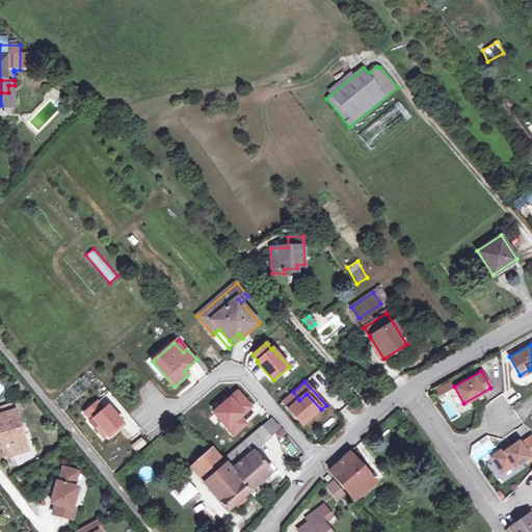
[(238,392),(214,413),(233,435),(246,424),(240,417),(251,407),(238,392)]
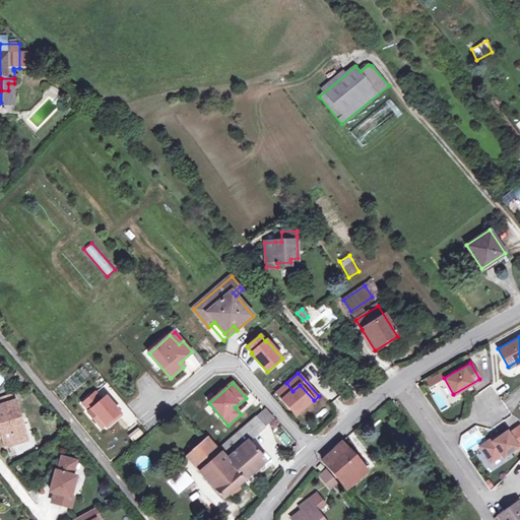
[(286,383),(275,392),(296,415),(314,400),(300,385),(293,391),(286,383)]
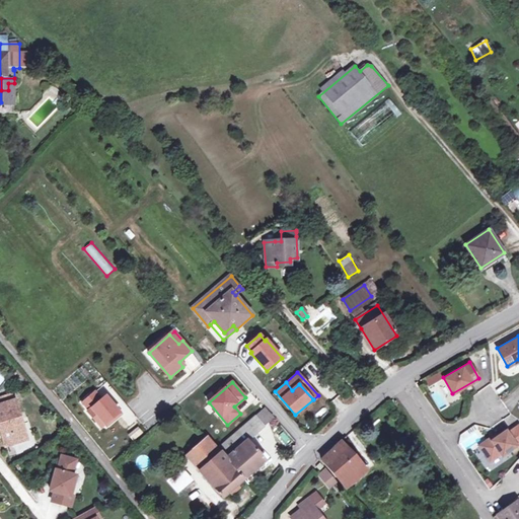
[(349,395),(352,393),(345,385),(343,388),(349,395)]
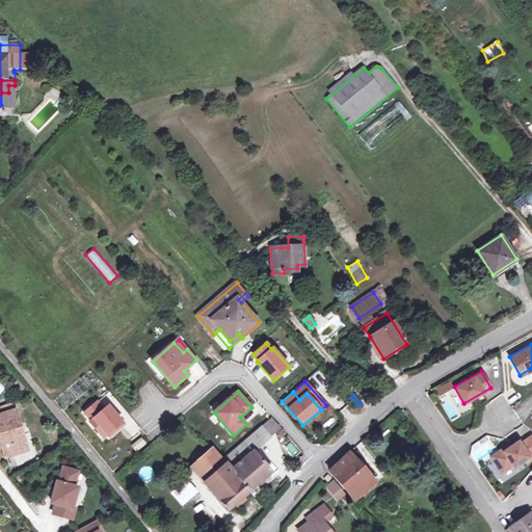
[(85,413),(92,420),(90,421),(104,437),(108,434),(110,436),(110,435),(117,429),(116,427),(123,422),(109,405),(104,409),(98,402),(85,413)]
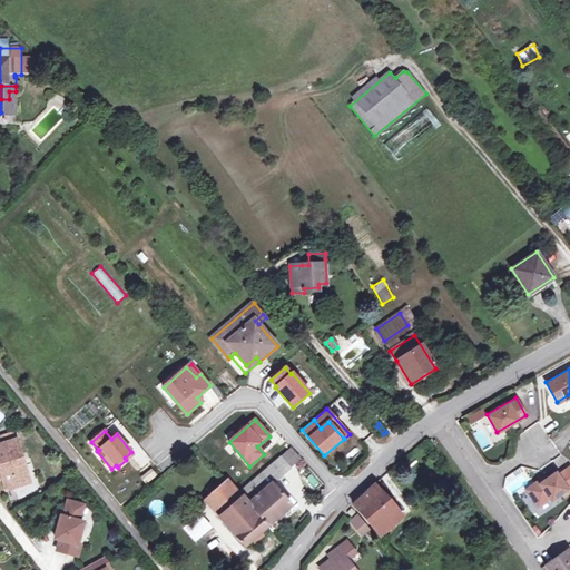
[(0,471),(2,478),(6,490),(29,483),(26,472),(22,473),(18,461),(22,460),(17,441),(0,445),(0,471)]
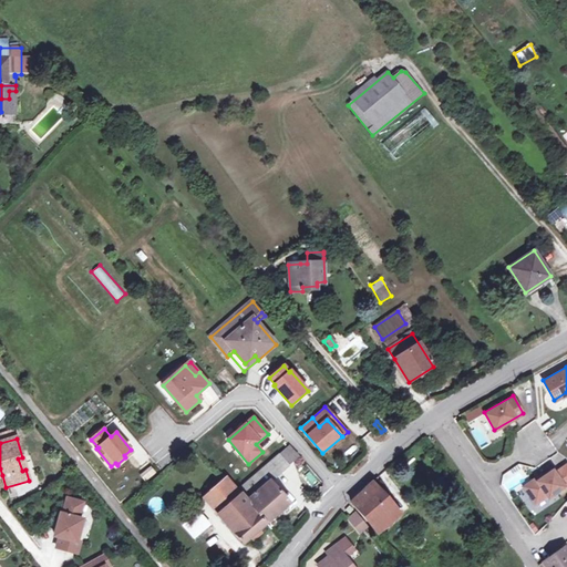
[(290,446),(279,456),(287,465),(288,466),(298,456),(290,446)]
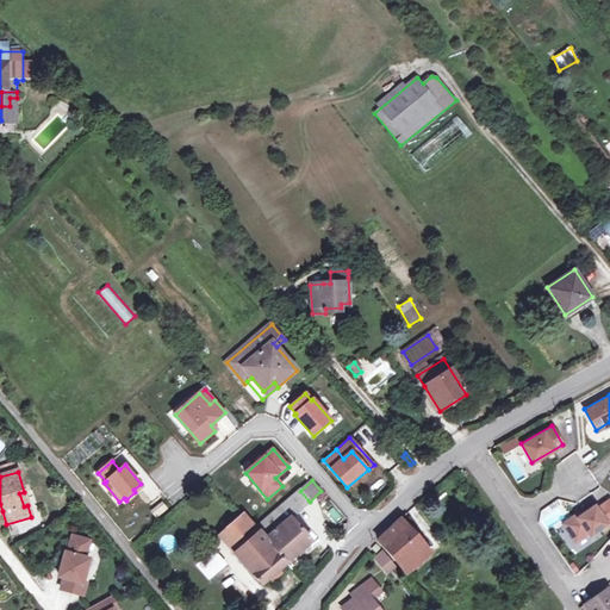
[(135,492),(126,499),(129,502),(144,489),(141,484),(134,490),(135,492)]
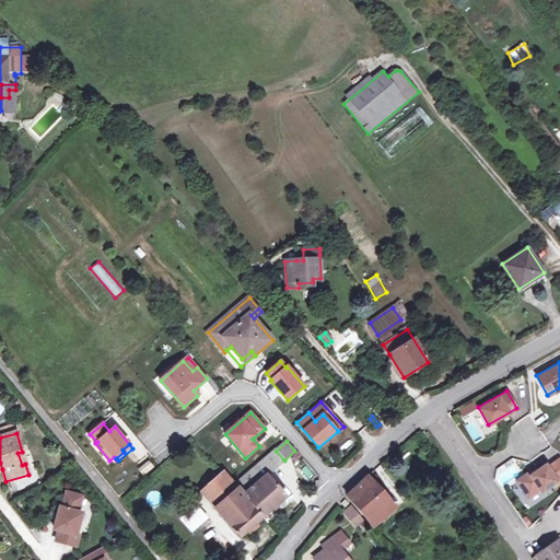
[(235,485),(244,496),(267,475),(284,461),(283,459),(276,451),(235,485)]
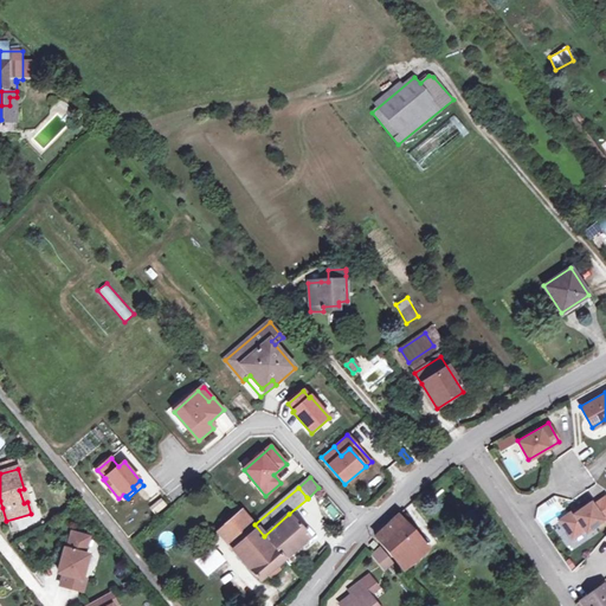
[(573,510),(560,520),(572,536),(585,528),(586,530),(605,516),(605,495),(593,504),(591,501),(574,513),(573,510)]
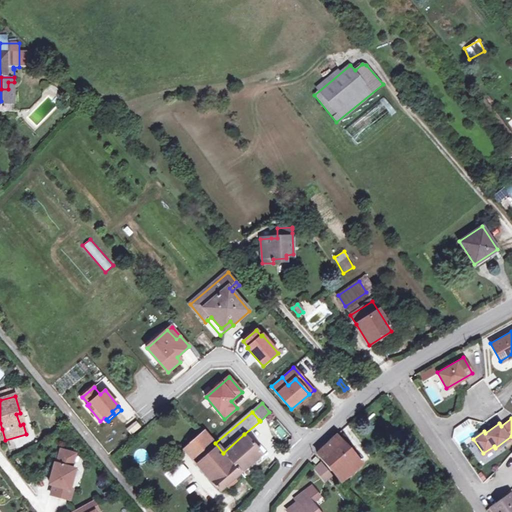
[(204,431),(184,449),(220,491),(240,473),(223,453),(215,443),(204,431)]
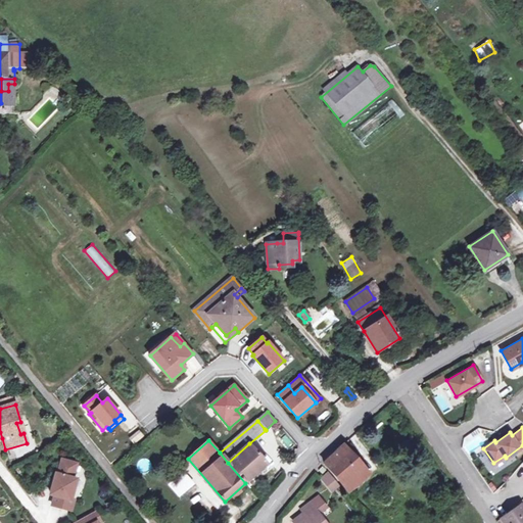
[(249,443),(228,463),(245,483),(268,465),(249,443)]
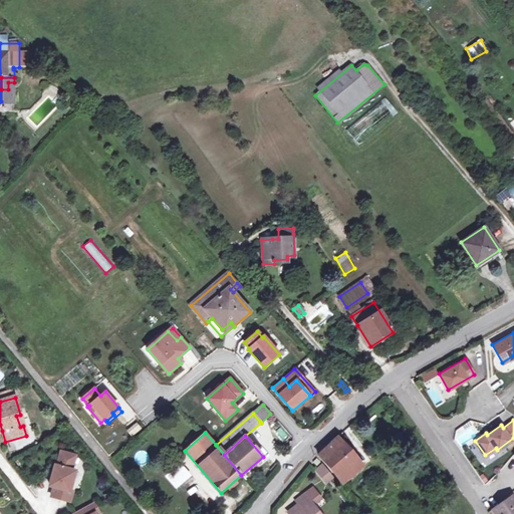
[(319,456),(341,482),(342,483),(362,466),(337,438),(319,456)]
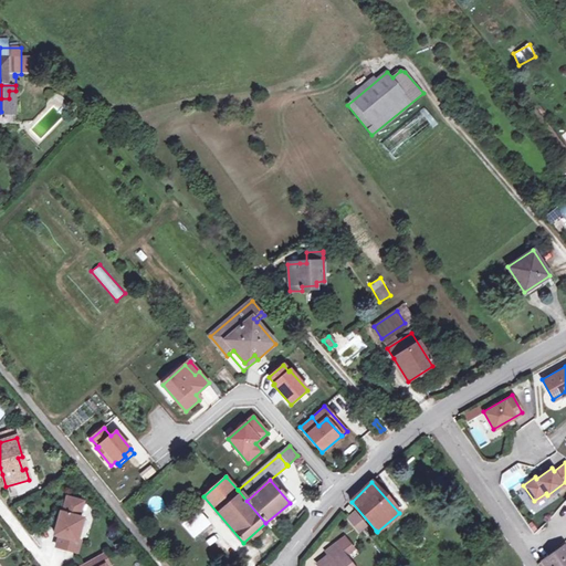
[(84,502),(67,498),(63,513),(61,512),(58,524),(61,524),(58,535),(60,536),(56,546),(76,553),(80,542),(76,541),(80,530),(76,528),(80,517),(84,502)]
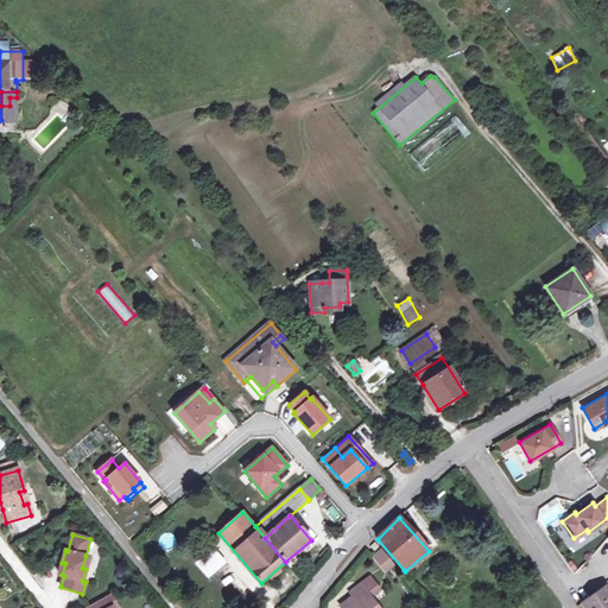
[(197,551),(203,558),(216,571),(226,563),(208,543),(197,551)]
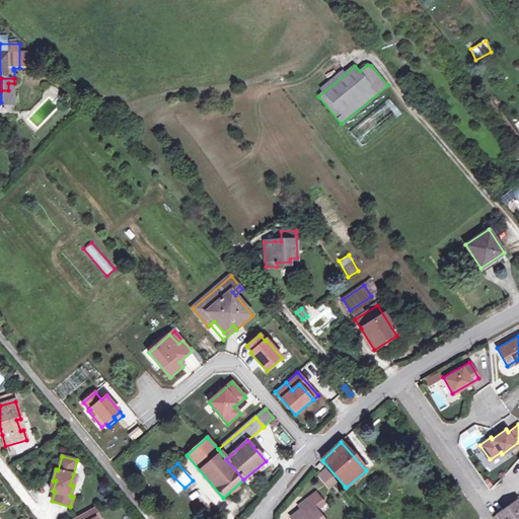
[(319,472),(324,468),(319,463),(315,467),(319,472)]
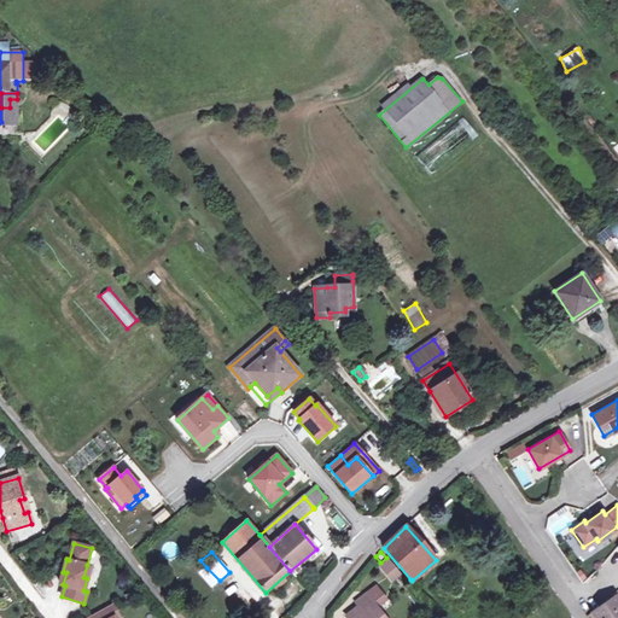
[(213,587),(220,581),(207,567),(200,572),(213,587)]
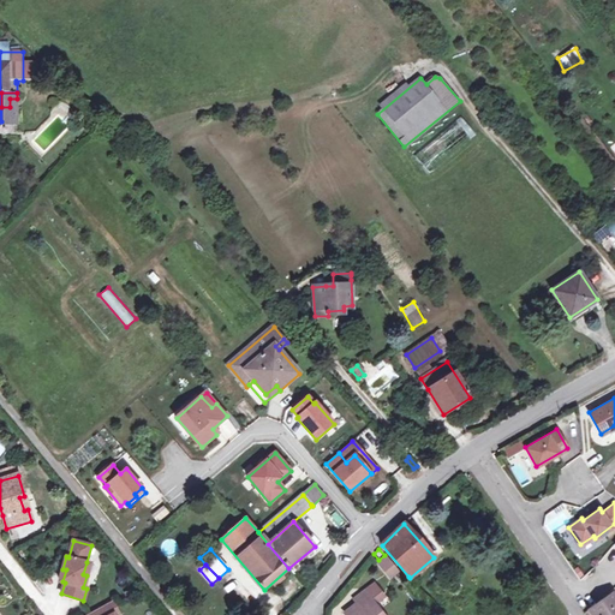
[(382,614),(374,603),(383,596),(375,584),(354,599),(358,603),(345,613),(347,614),(382,614)]
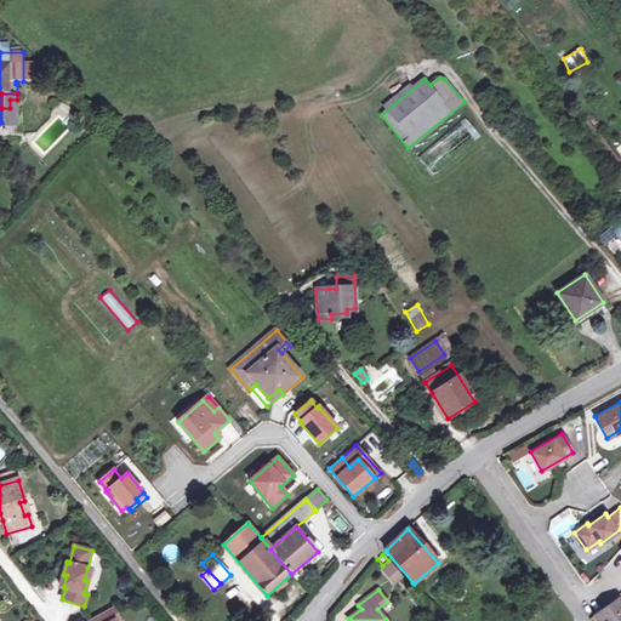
[(591,619),(591,620),(620,620),(620,602),(619,599),(591,619)]
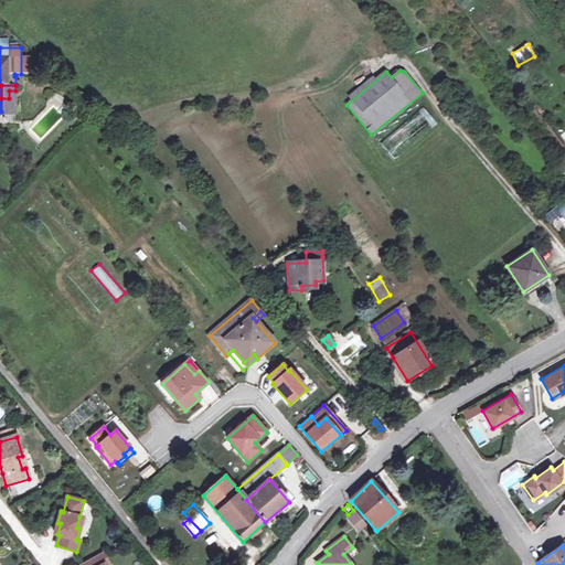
[(104,564),(99,554),(78,564),(104,564)]
